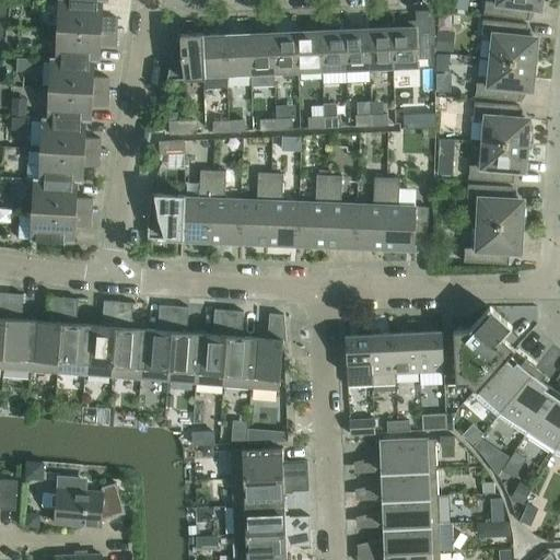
[(60,0),(59,30),(117,33),(118,19),(101,18),(102,2),(69,0),(60,0)]
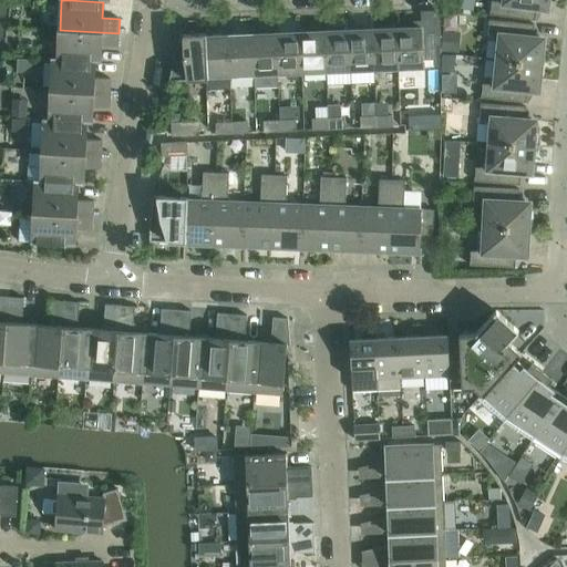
[(498,0),(496,2),(492,1),(491,14),(535,21),(537,9),(542,10),(543,11),(546,4),(548,0),(547,0),(498,0)]
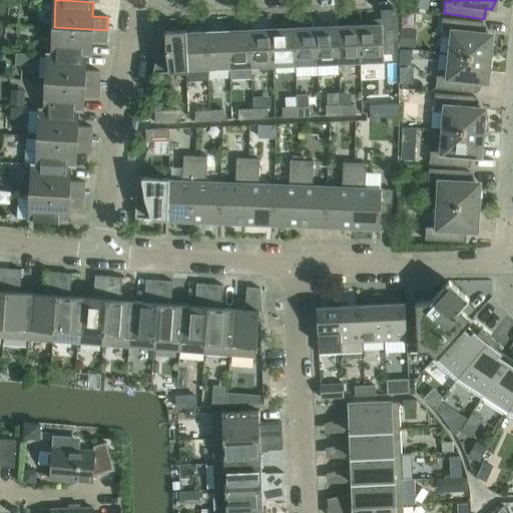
[(451,38),(449,55),(491,59),(491,56),(491,53),(491,50),(491,45),(490,42),(490,39),(489,33),(487,33),(483,33),(484,23),(443,19),(442,31),(446,32),(451,38)]
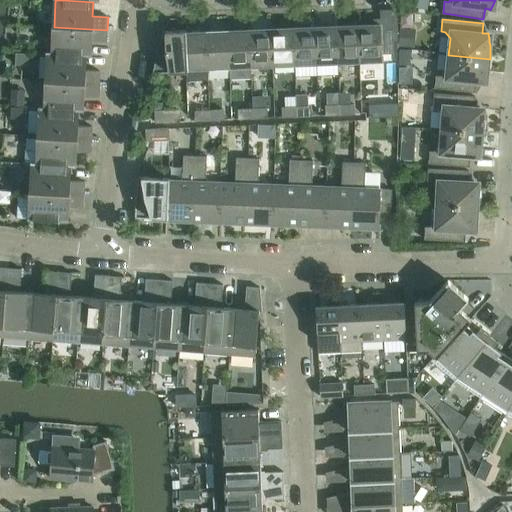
[(381,25),(358,26),(360,62),(382,61),(382,55),(394,55),(393,31),(381,31),(381,25)]
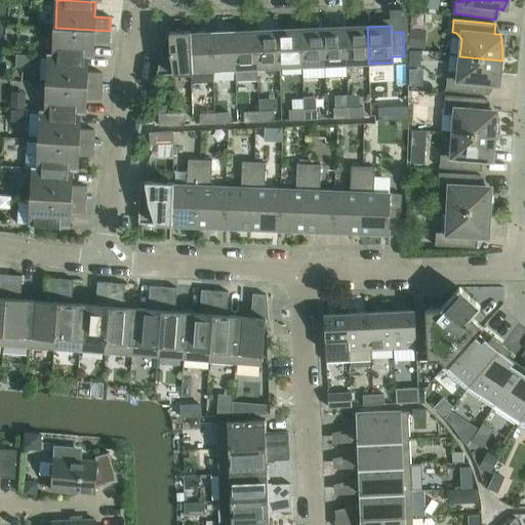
[(367,27),(346,28),(347,65),(369,64),(367,27)]
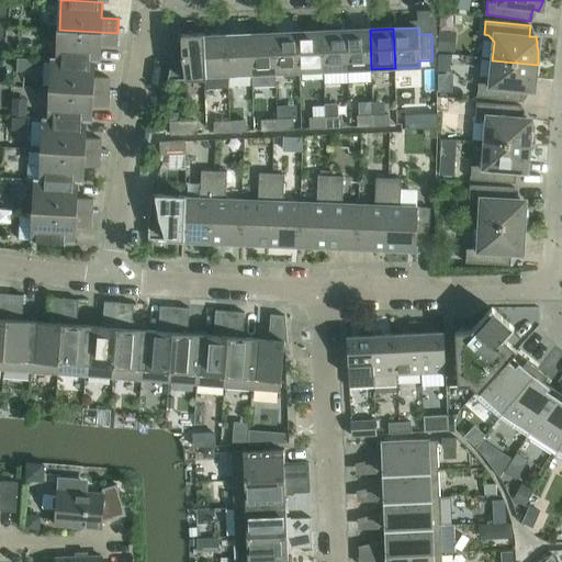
[(59,30),(57,58),(57,60),(94,63),(94,64),(100,64),(100,46),(116,47),(117,33),(59,30)]
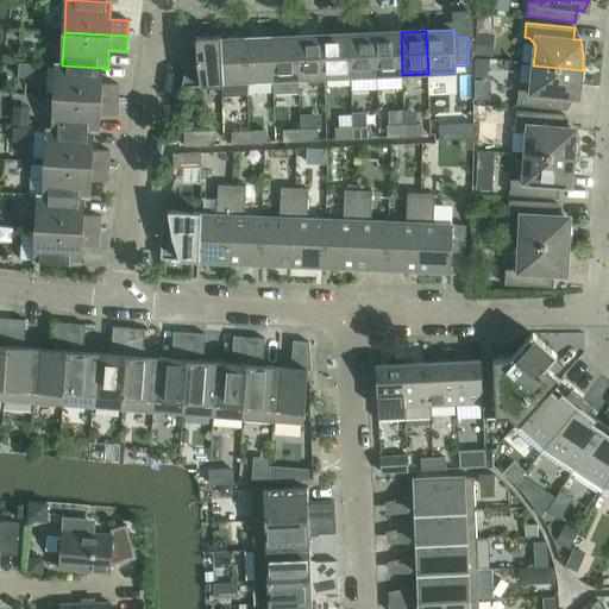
[(401,32),(375,33),(377,76),(402,75),(401,32)]
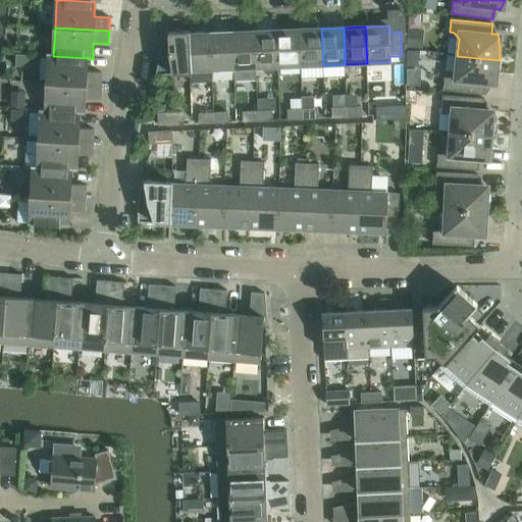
[(321,29),(300,30),(301,66),(323,65),(321,29)]
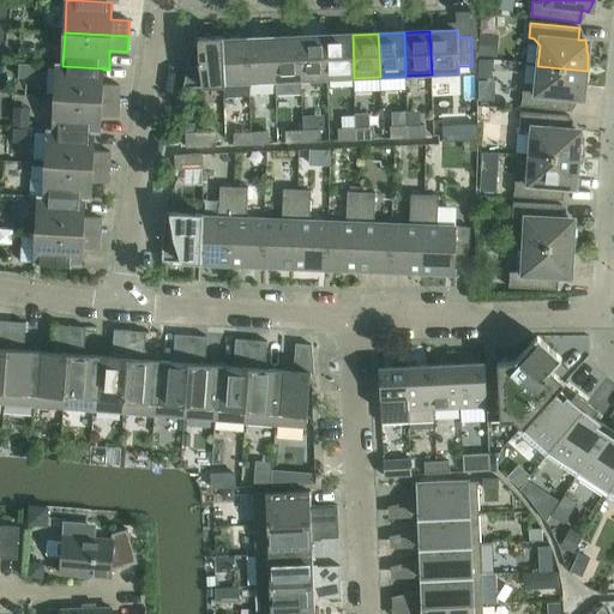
[(353,35),(326,36),(327,79),(354,78),(353,35)]
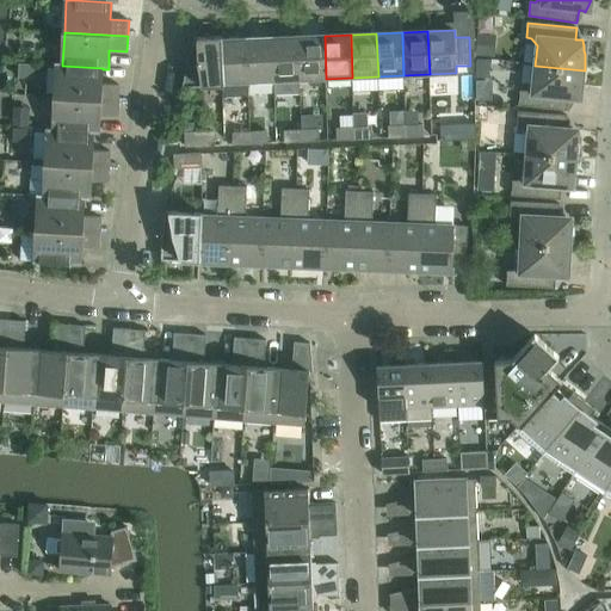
[(477,35),(476,56),(493,57),(494,36),(477,35)]
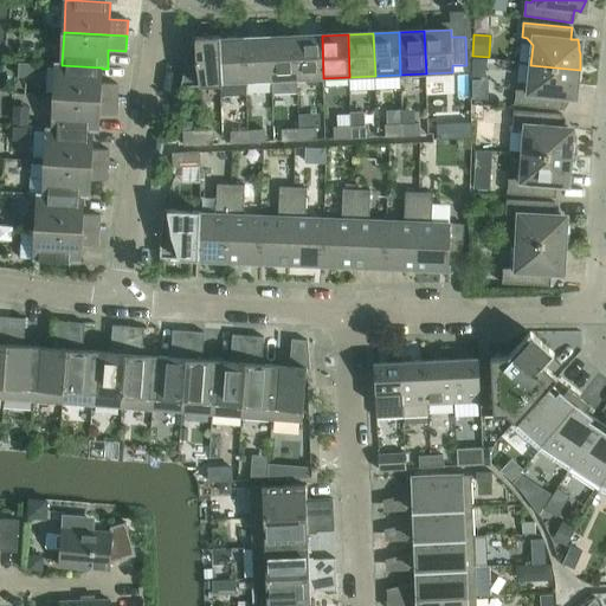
[(322,36),(296,37),(297,79),(323,78),(322,36)]
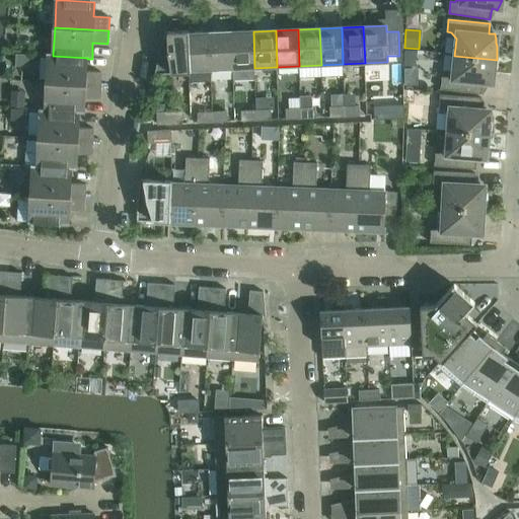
[(166,32),(155,75),(190,73),(188,31),(166,32)]
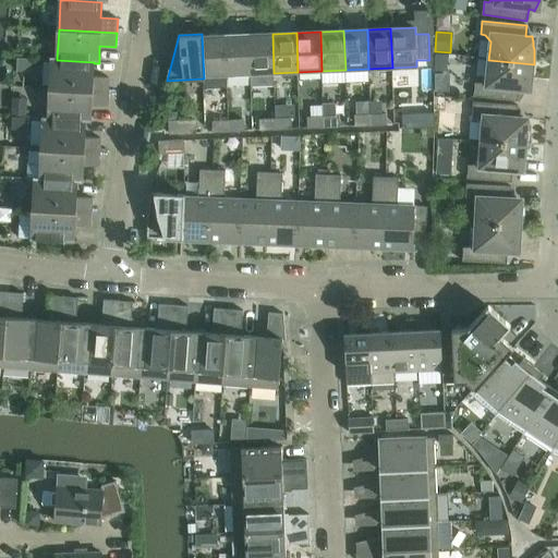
[(203,34),(202,34),(204,79),(205,79),(205,76),(227,75),(226,36),(203,37),(203,34)]
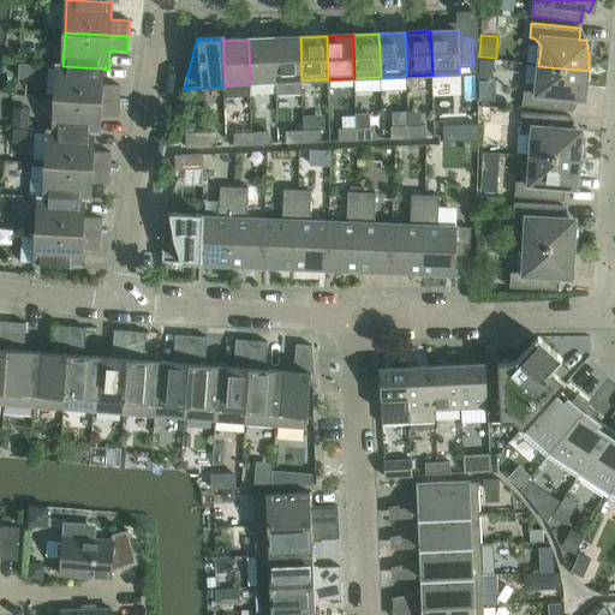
[(300,37),(274,39),(276,82),(276,96),(303,95),(302,81),(300,37)]
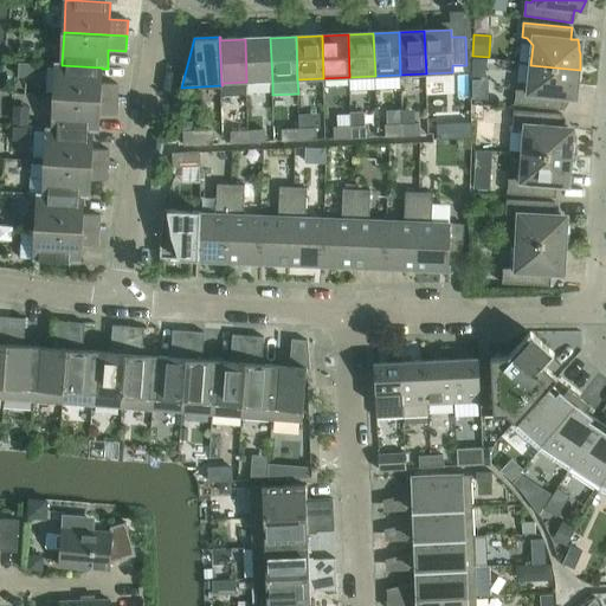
[(270,38),(245,39),(246,82),(272,81),(270,38)]
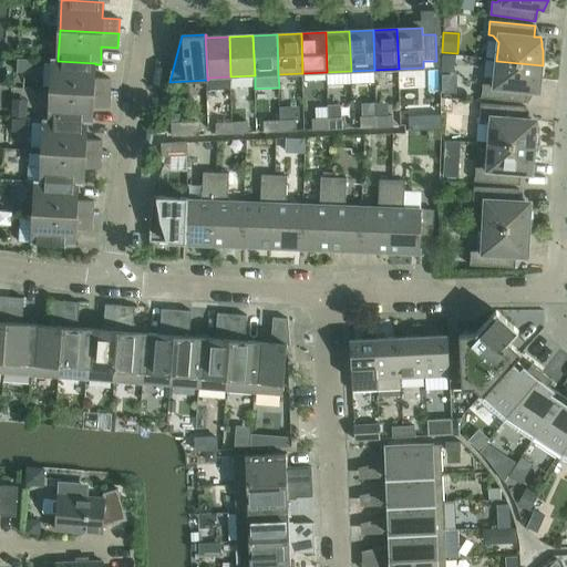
[(52,59),(51,91),(110,94),(111,80),(94,79),(95,64),(95,63),(58,61),(58,59),(52,59)]
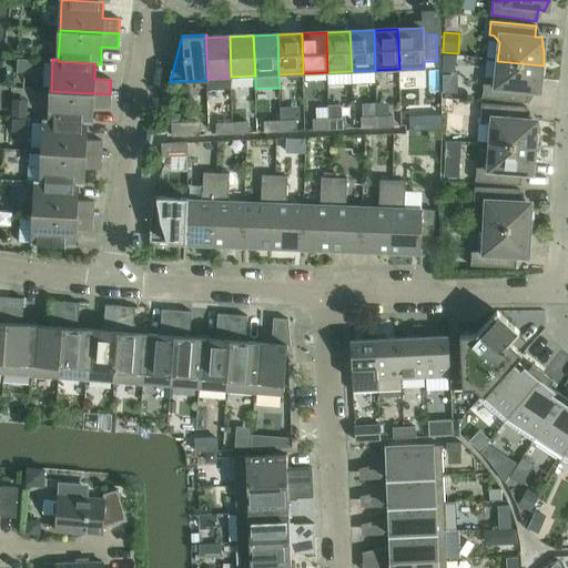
[(544,66),(497,61),(496,80),(488,85),(484,85),(483,99),(528,103),(529,92),(534,92),(536,93),(537,89),(540,82),(541,78),(541,74),(543,71),(544,66)]
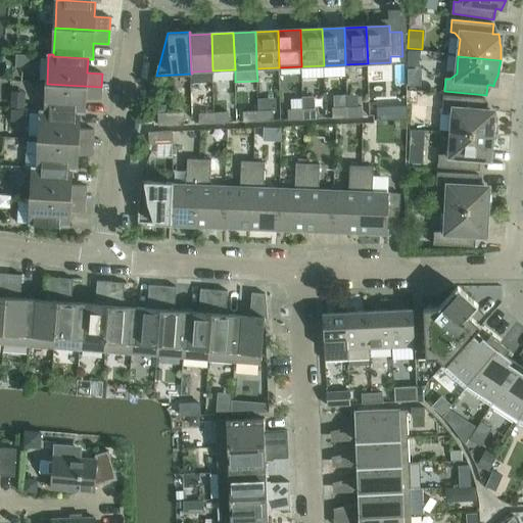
[(421,69),(409,69),(409,86),(421,86),(421,69)]
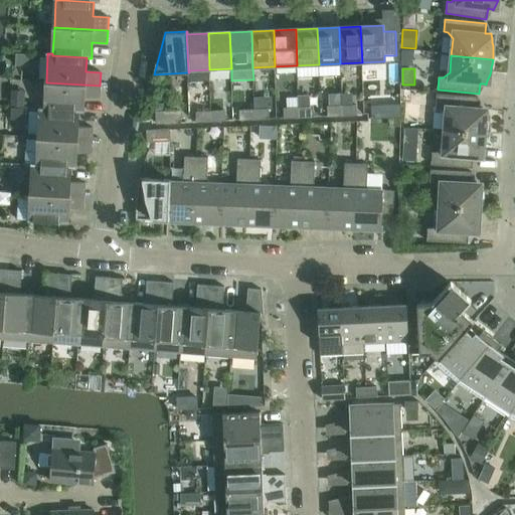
[(46,82),(45,109),(45,111),(78,113),(83,114),(84,98),(100,99),(100,86),(46,82)]
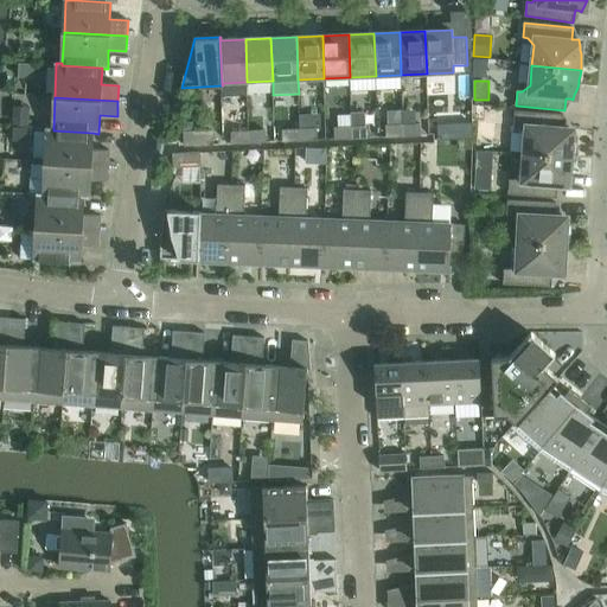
[(525,134),(523,154),(573,158),(573,152),(573,147),(573,141),(572,138),(570,133),(569,127),(567,128),(562,127),(563,115),(515,112),(513,127),(519,127),(525,134)]
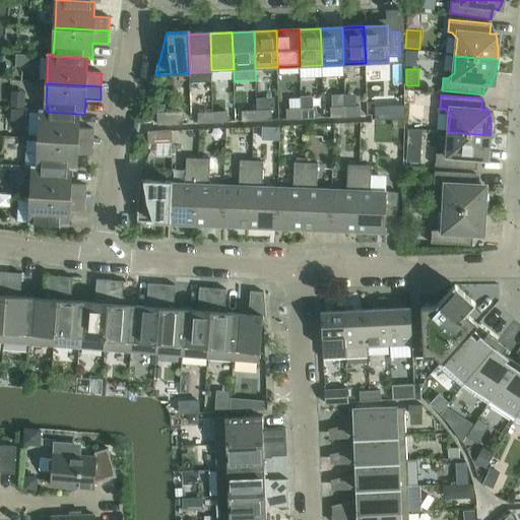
[(378,106),(379,116),(390,116),(389,106),(378,106)]
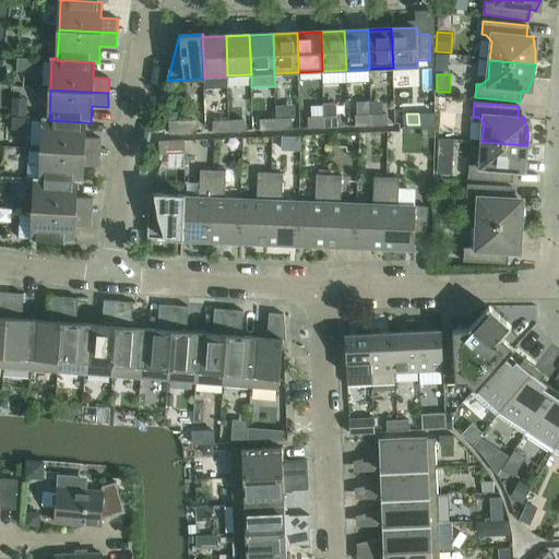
[(383,115),(371,116),(371,127),(383,126),(383,115)]
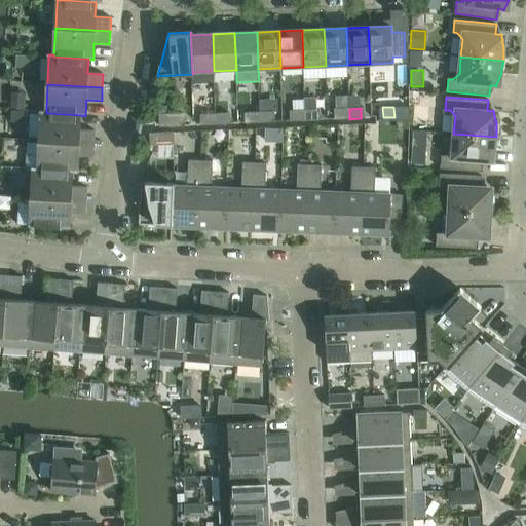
[(349,119),(349,109),(338,109),(338,119),(349,119)]
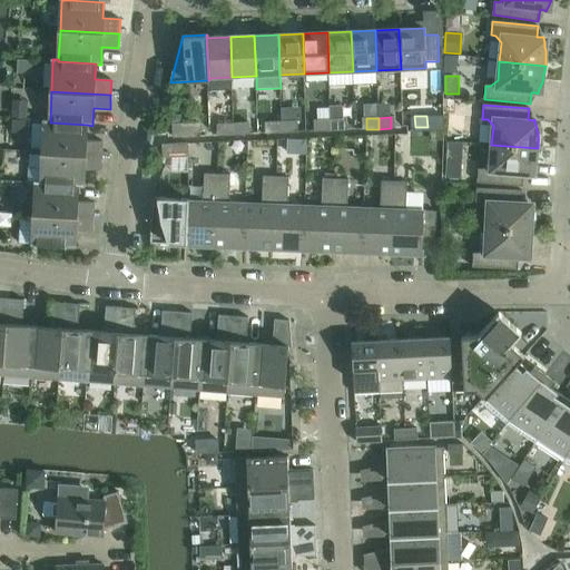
[(331,130),(331,119),(318,120),(318,131),(331,130)]
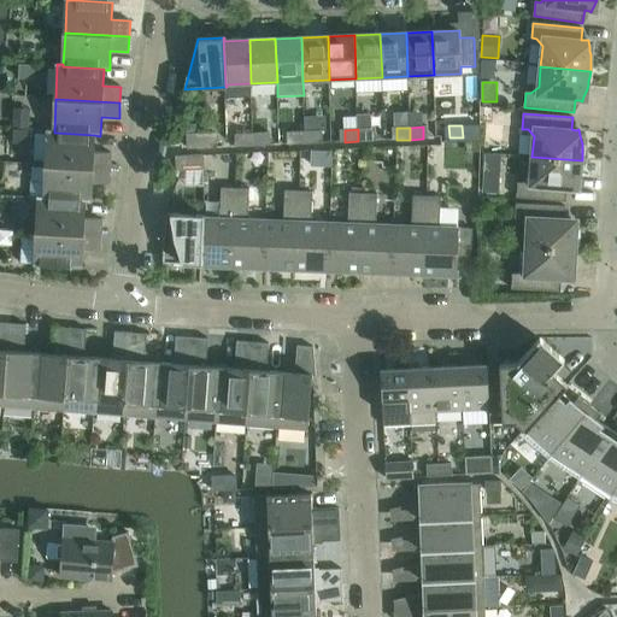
[(371,129),(358,129),(358,141),(371,141),(371,129)]
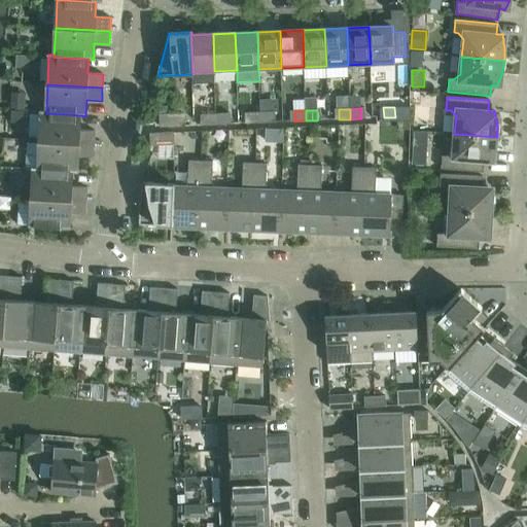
[(41,111),(39,141),(95,144),(95,131),(79,131),(80,115),(46,113),(46,111),(41,111)]
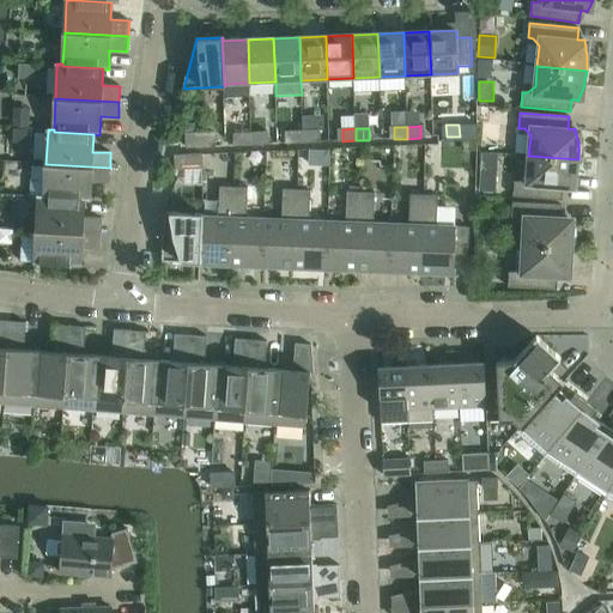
[(303,143),(303,131),(290,132),(290,144),(303,143)]
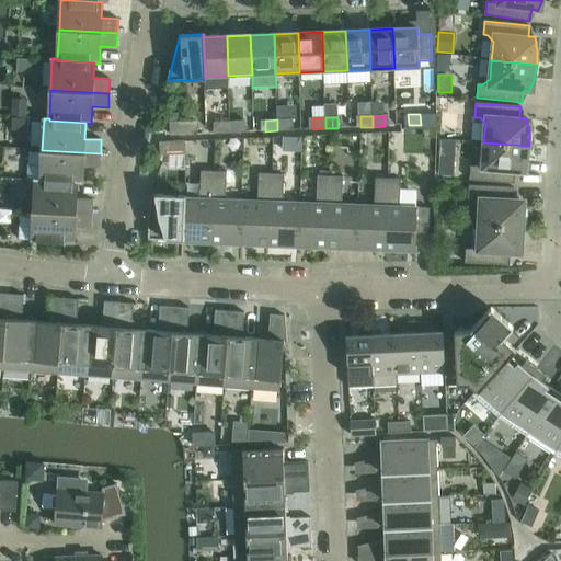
[(289,119),(277,119),(277,130),(289,130),(289,119)]
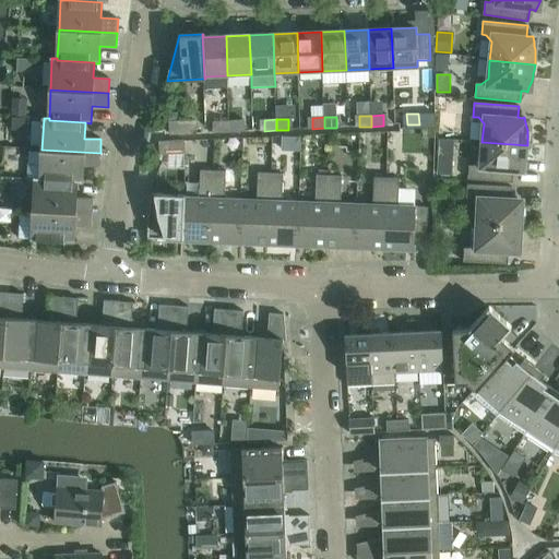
[(169,121),(169,122),(170,134),(195,133),(194,120),(169,121)]
